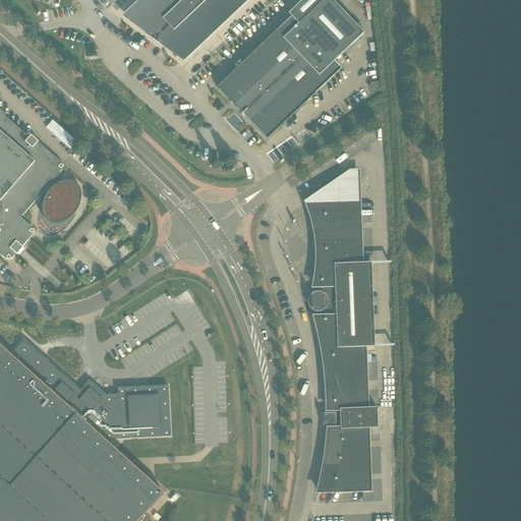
[(145,0),(145,1),(136,8),(140,12),(132,20),(178,54),(184,49),(188,54),(244,0),(145,0)]
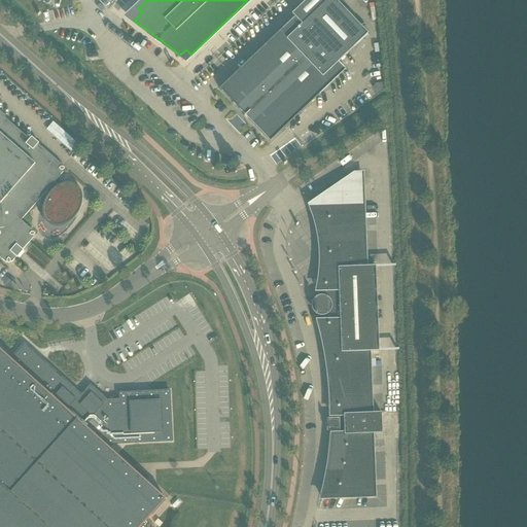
[(249,120),(270,142),(277,135),(344,69),(337,62),(366,33),(335,0),(307,0),(291,14),(293,16),(226,82),(219,90),(240,111),(238,113),(247,123),(249,120)]
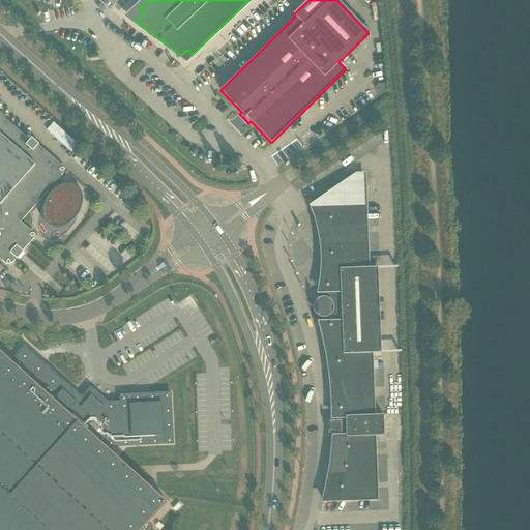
[(5,117),(0,112),(0,259),(5,264),(7,264),(8,266),(10,264),(11,264),(16,259),(17,260),(18,259),(15,257),(20,251),(23,254),(23,253),(23,252),(33,239),(33,237),(34,236),(33,234),(33,233),(21,223),(48,190),(51,194),(49,198),(46,202),(45,206),(43,210),(42,214),(43,218),(43,221),(45,223),(47,225),(48,226),(50,227),(52,228),(54,229),(56,229),(61,228),(65,227),(68,225),(72,222),(76,218),(78,215),(80,212),(81,208),(82,204),(83,199),(82,195),(81,193),(80,190),(79,188),(77,187),(75,186),(72,185),(69,185),(65,185),(62,186),(59,187),(55,183),(63,174),(63,172),(64,171),(63,169),(63,167),(38,146),(38,145),(38,144),(35,147),(29,142),(32,139),(31,139),(29,141),(5,120),(5,117)]
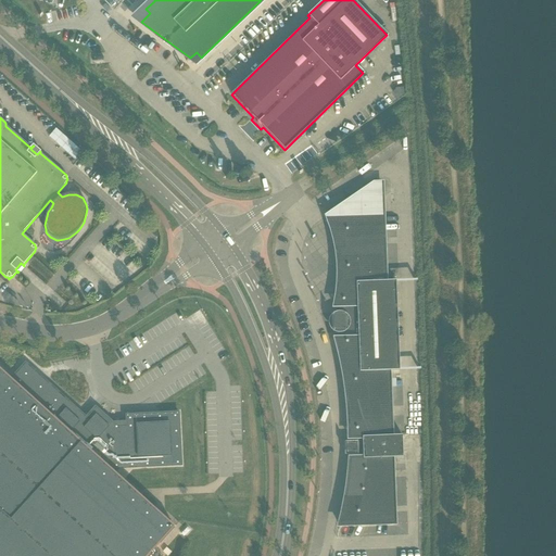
[(339,218),(328,218),(327,218),(331,230),(335,241),(337,252),(338,263),(338,274),(338,283),(337,295),(335,306),(338,306),(339,320),(336,320),(336,327),(339,327),(340,340),(336,340),(341,363),(345,383),(346,394),(348,405),(349,416),(349,427),(350,439),(352,439),(352,445),(348,446),(349,452),(353,452),(353,459),(350,459),(342,513),(339,526),(394,523),(392,458),(403,458),(402,437),(391,437),(389,371),(400,371),(396,281),(386,282),(382,216),(370,217),(369,204),(350,217),(344,218),(344,212),(339,212),(339,218)]
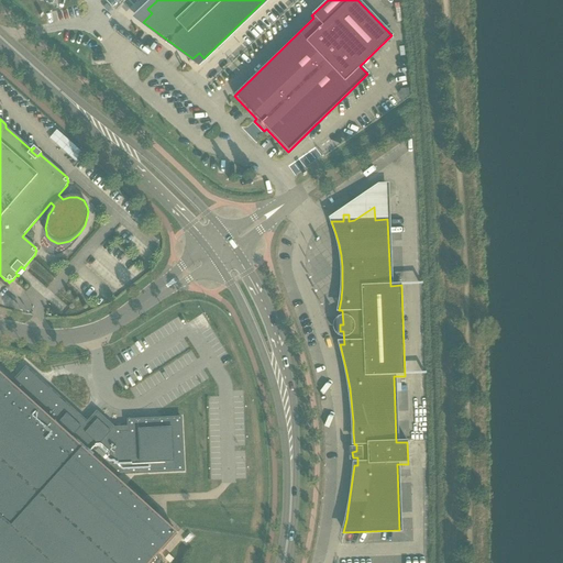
[(0,365),(9,372),(14,364),(0,353),(0,365)]
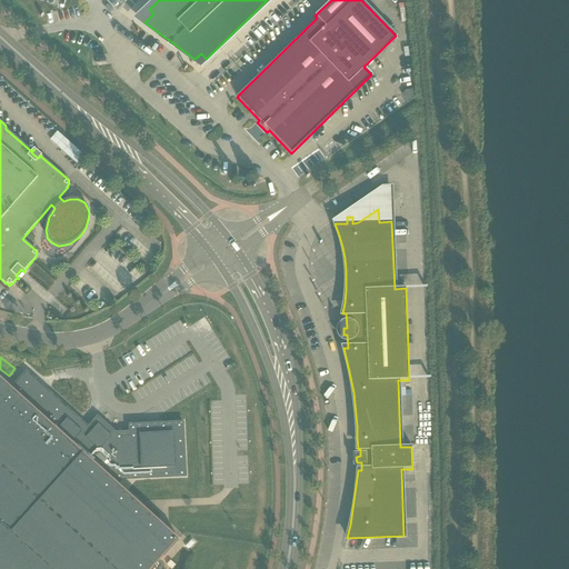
[(0,568),(151,568),(178,540),(157,521),(161,516),(150,506),(146,511),(117,485),(121,479),(186,477),(182,422),(129,426),(129,436),(119,437),(98,417),(87,429),(85,428),(83,429),(77,422),(78,420),(32,378),(22,389),(16,383),(11,389),(0,379),(0,568)]
